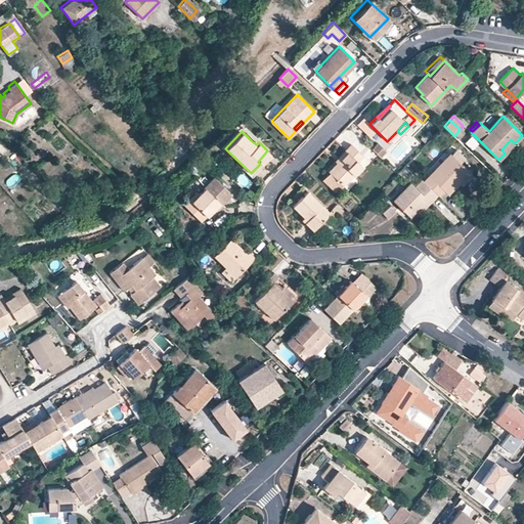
[(501,149),(505,154),(515,143),(511,139),(501,149)]
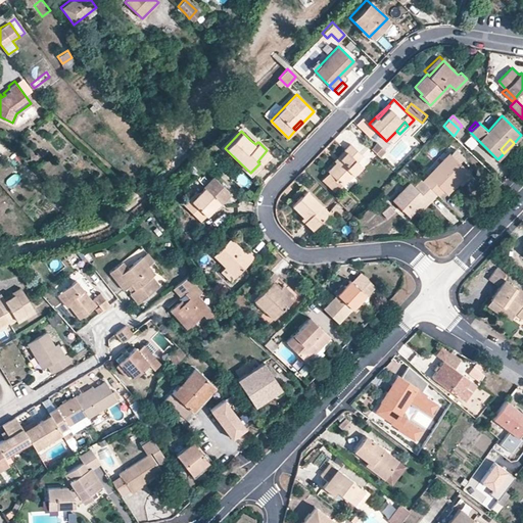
[(384,149),(377,142),(371,148),(378,155),(384,149)]
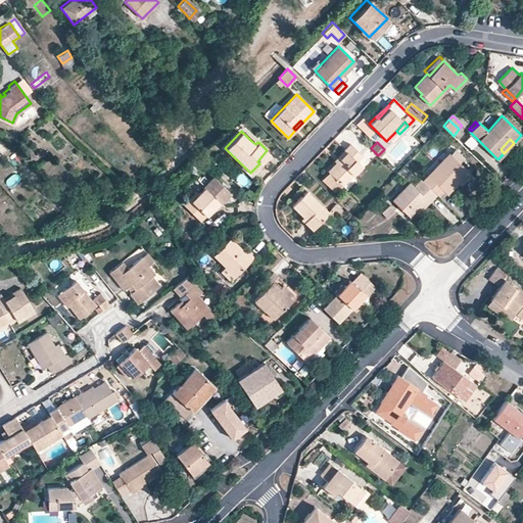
[(327,170),(329,172),(341,183),(342,185),(362,165),(357,160),(363,155),(349,143),(344,148),(346,150),(335,161),(327,170)]
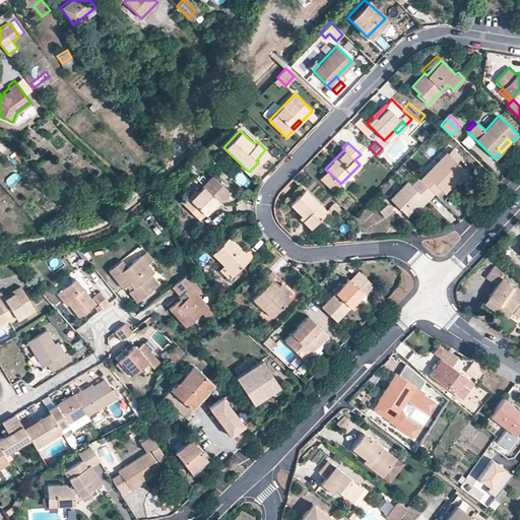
[(331,157),(333,160),(344,149),(342,147),(331,157)]
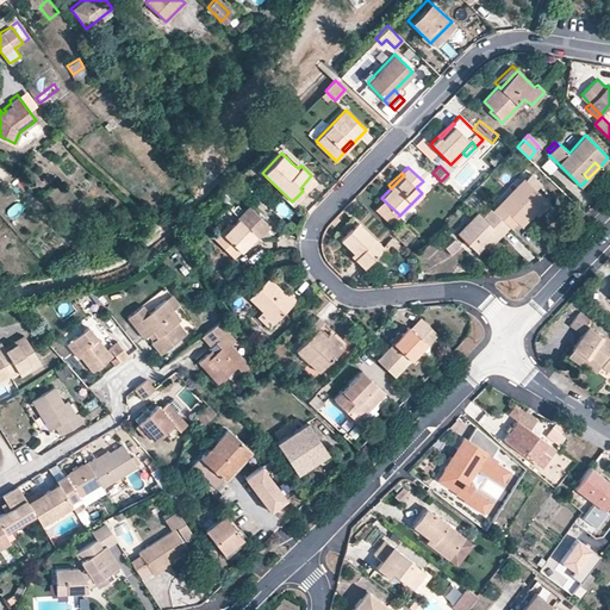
[(300,188),(303,191),(315,179),(311,175),(300,188)]
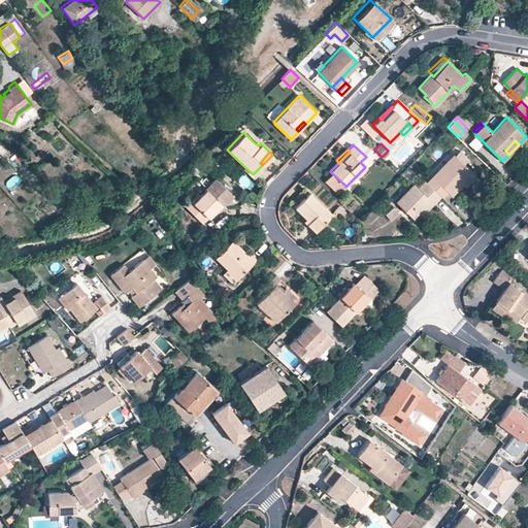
[(426,182),(440,196),(446,190),(451,195),(462,185),(473,172),(454,154),(426,182)]
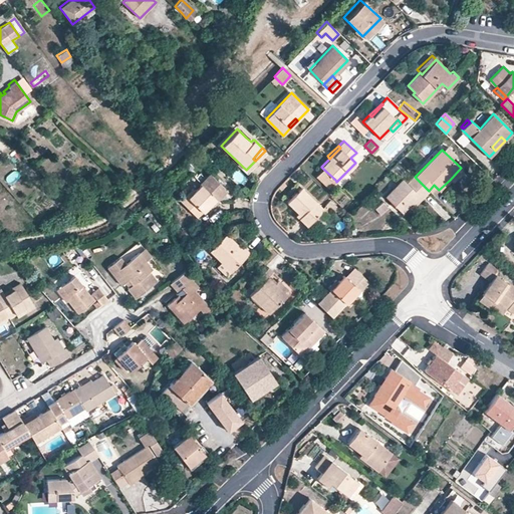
[(461,168),(450,180),(453,182),(464,171),(461,168)]
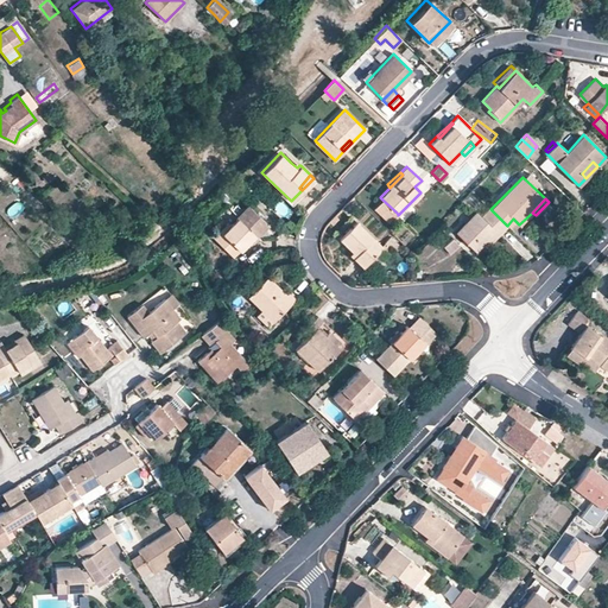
[(397,213),(382,200),(374,208),(388,222),(397,213)]
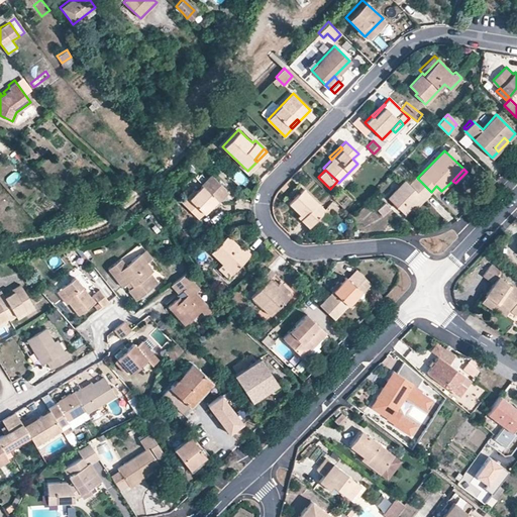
[(202,184),(201,185),(216,199),(218,201),(228,191),(211,175),(202,184)]
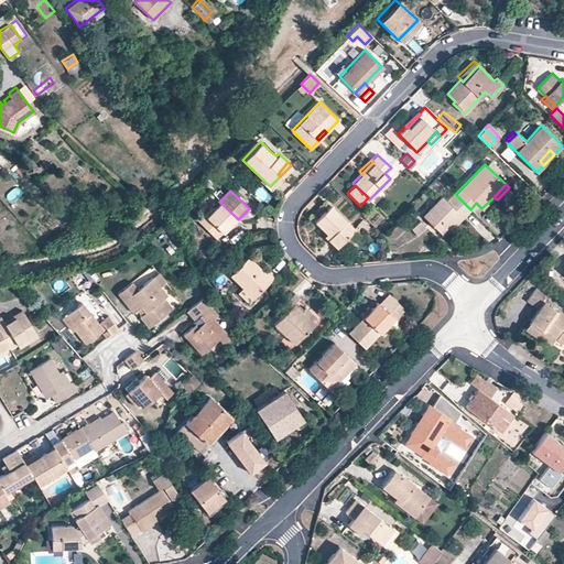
[(463,216),(470,209),(455,194),(453,192),(446,199),(442,196),(423,215),(441,232),(452,220),(459,213),(463,216)]
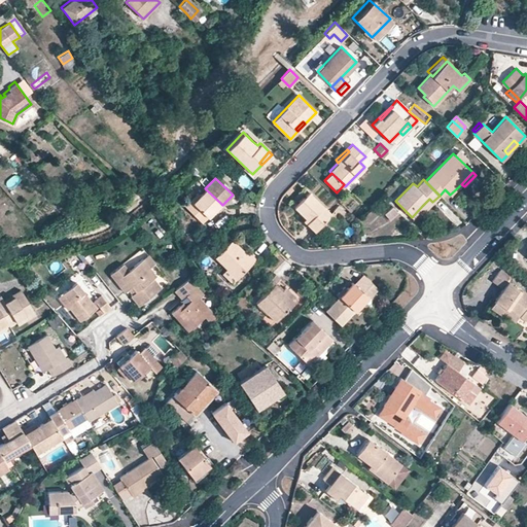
[(293,189),(291,186),(285,191),(288,195),(293,189)]
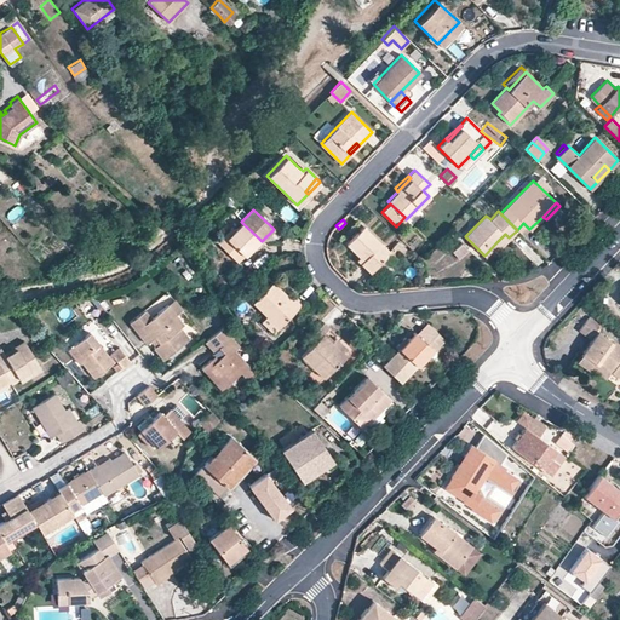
[(241,222),(235,228),(231,225),(217,241),(237,262),(245,253),(259,239),(241,222)]
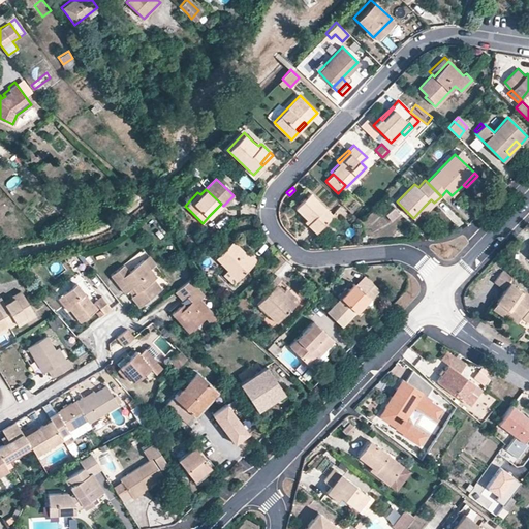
[(452,195),(446,190),(441,196),(446,201),(452,195)]
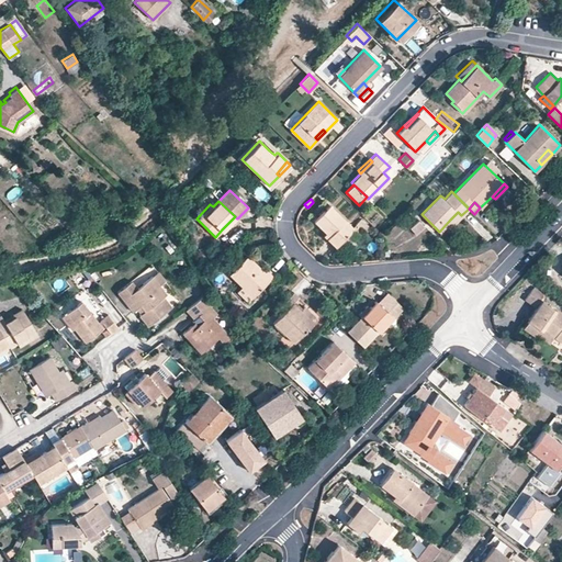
[(167,212),(175,224),(183,216),(175,203),(167,212)]
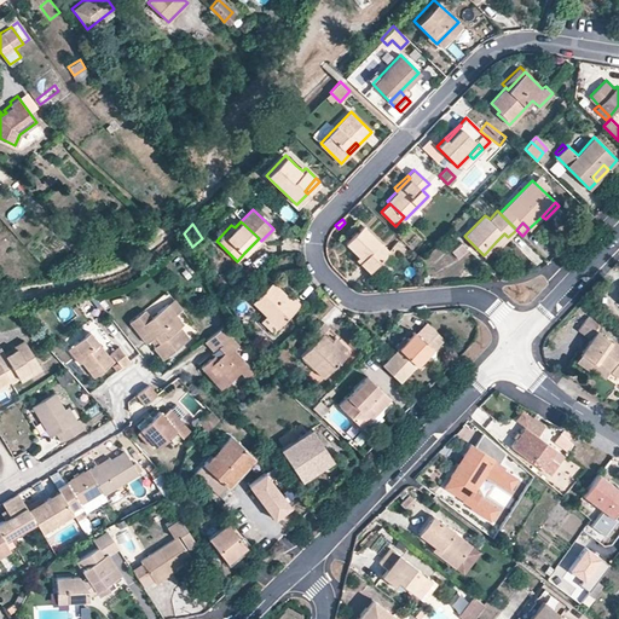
[(345,243),(358,255),(362,259),(359,262),(369,272),(382,256),(389,250),(363,224),(345,243)]
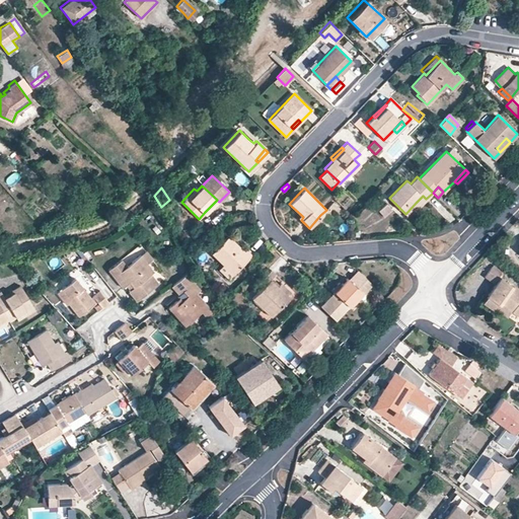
[(467,200),(471,209),(485,195),(477,190),(467,200)]
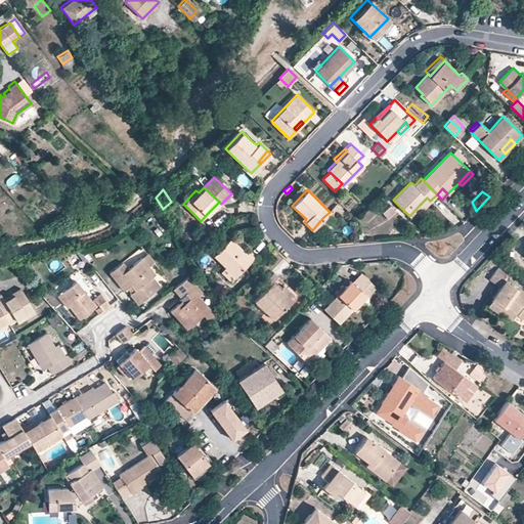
[(424,209),(430,201),(427,198),(420,205),(424,209)]
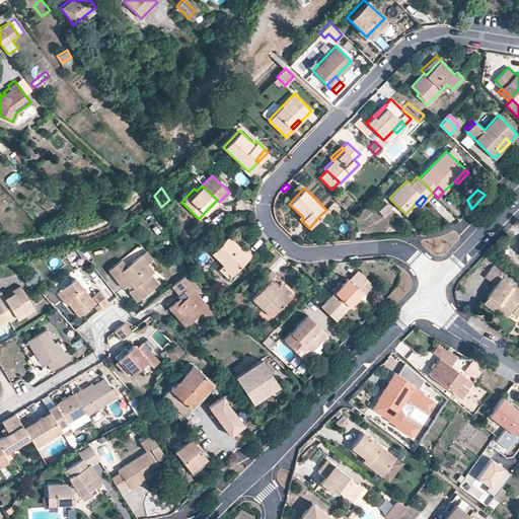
[(207,214),(219,202),(217,200),(205,212),(207,214)]
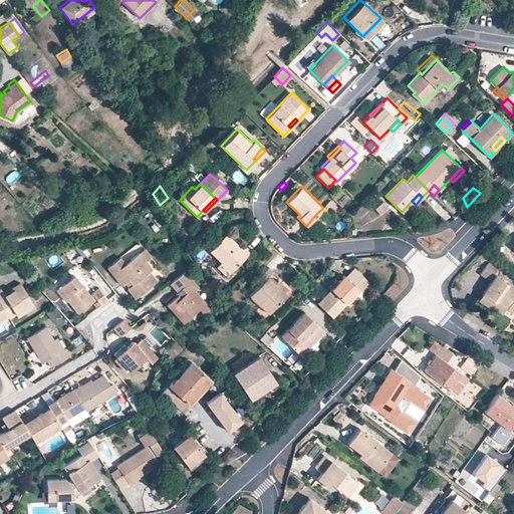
[(389,207),(382,201),(374,207),(379,214),(389,207)]
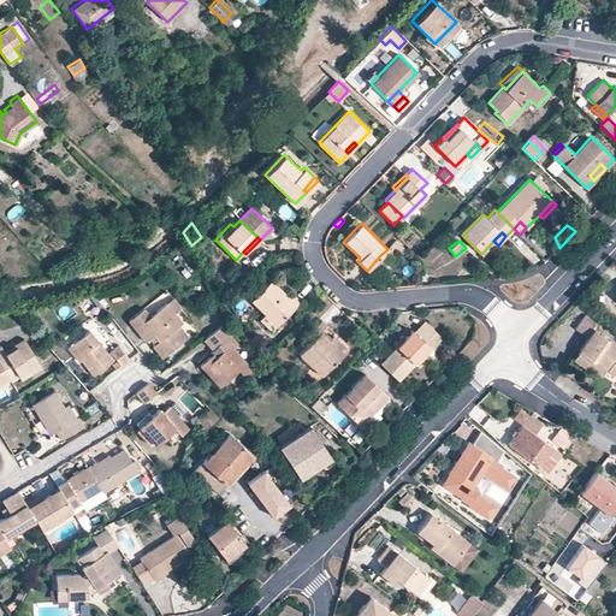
[(391,244),(388,249),(380,255),(386,262),(397,250),(391,244)]
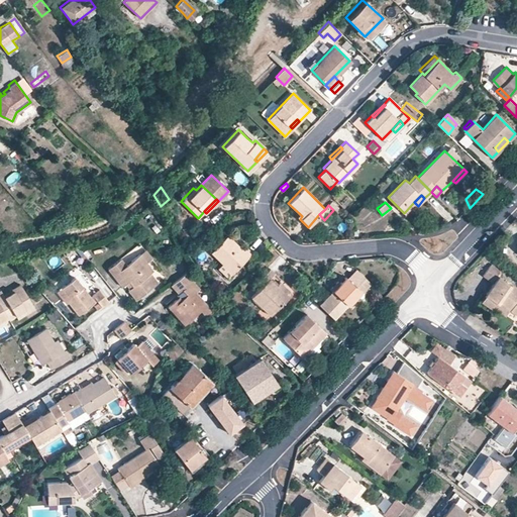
[(230,239),(231,238),(227,234),(210,251),(222,263),(232,273),(252,251),(246,245),(242,249),(241,250),(230,239)]
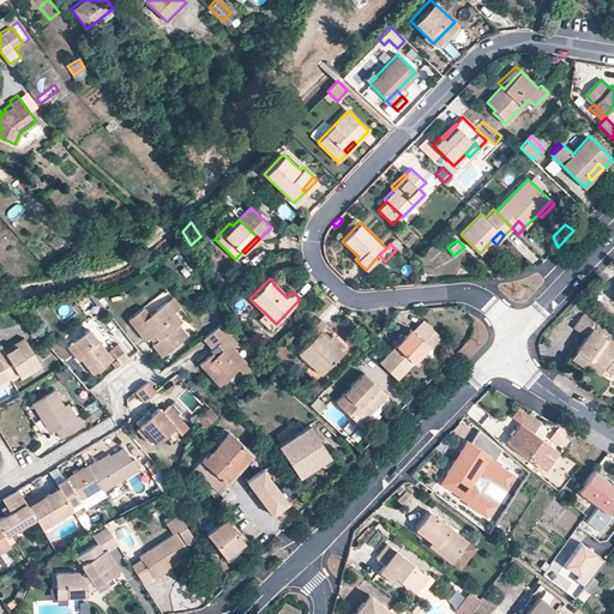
[(288,296),(275,283),(274,284),(287,298),(288,296)]
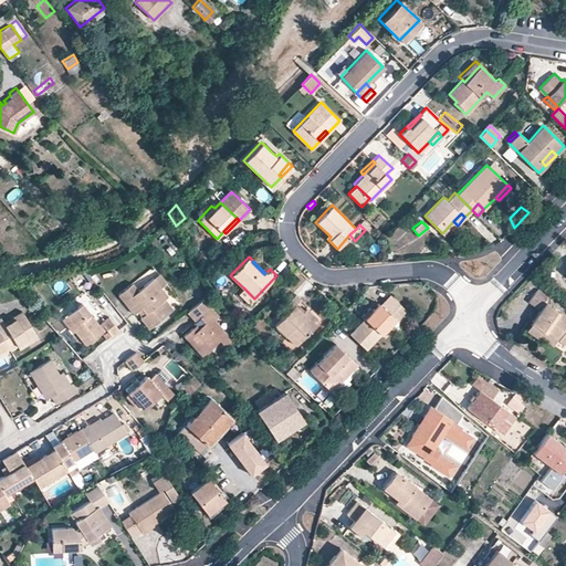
[(154,278),(161,287),(167,282),(160,273),(154,278)]
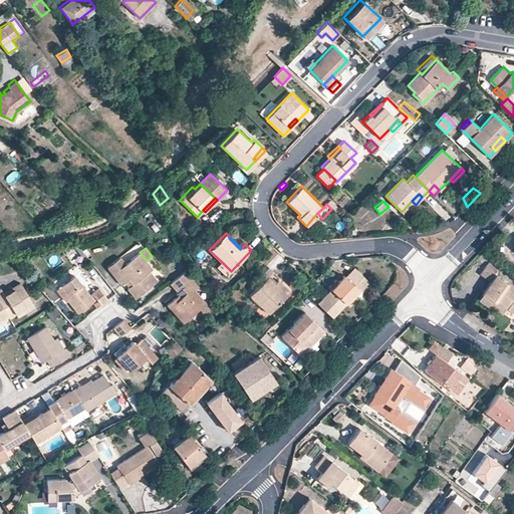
[(135,298),(157,280),(144,263),(147,261),(140,252),(125,263),(120,257),(107,267),(121,286),(125,283),(130,279),(133,284),(129,287),(127,288),(135,298)]
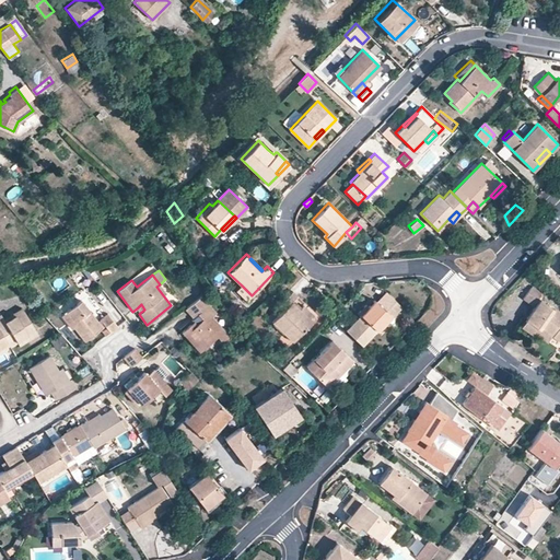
[(156,287),(171,305),(179,300),(172,290),(166,293),(160,284),(156,287)]
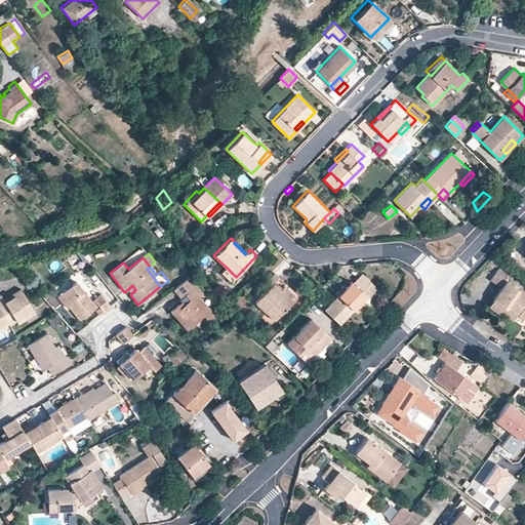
[(236,277),(226,267),(220,272),(231,282),(236,277)]
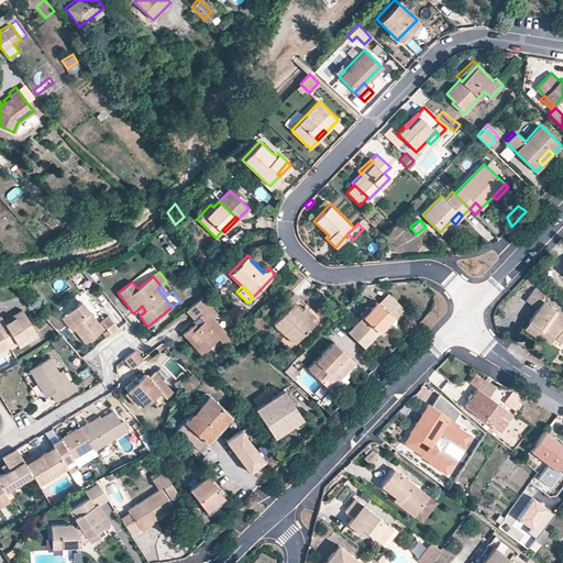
[(538,309),(543,301),(547,296),(536,288),(526,300),(538,309)]
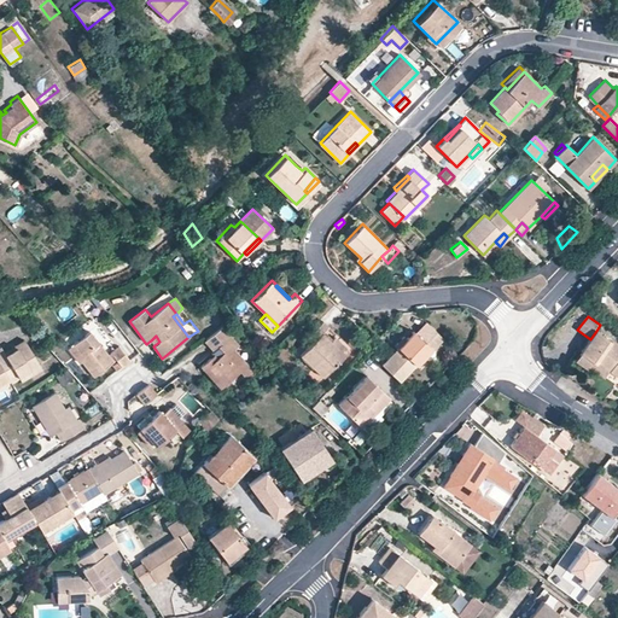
[(318,382),(345,353),(331,339),(324,332),(330,326),(324,320),(307,337),(312,343),(299,354),(314,367),(308,372),(318,382)]
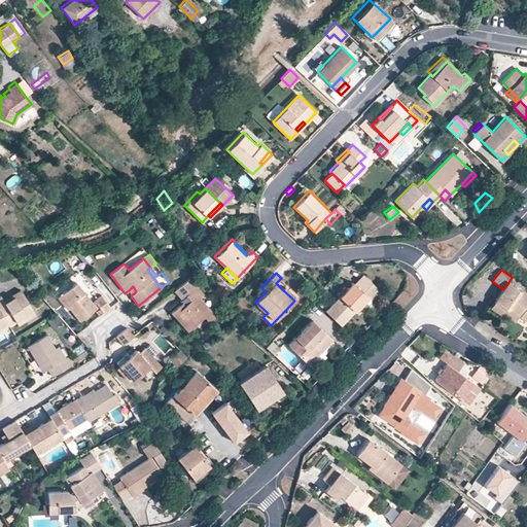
[(340,295),(325,310),(341,325),(358,306),(356,304),(365,294),(369,297),(378,287),(363,274),(354,283),(352,282),(347,288),(344,285),(337,292),(340,295)]
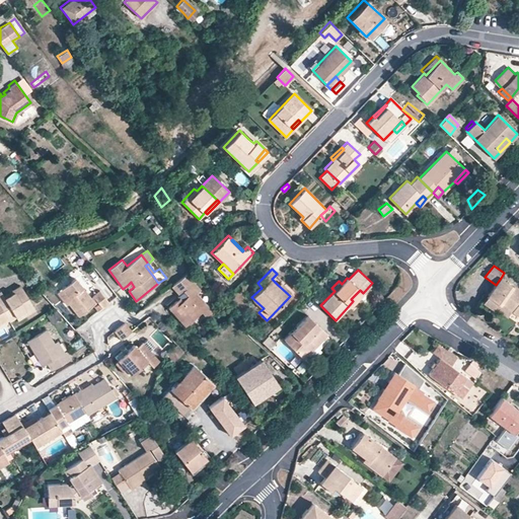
[(199,290),(187,275),(171,287),(178,295),(184,291),(188,295),(182,300),(179,303),(176,300),(167,307),(184,326),(202,312),(207,318),(214,312),(196,292),(199,290)]
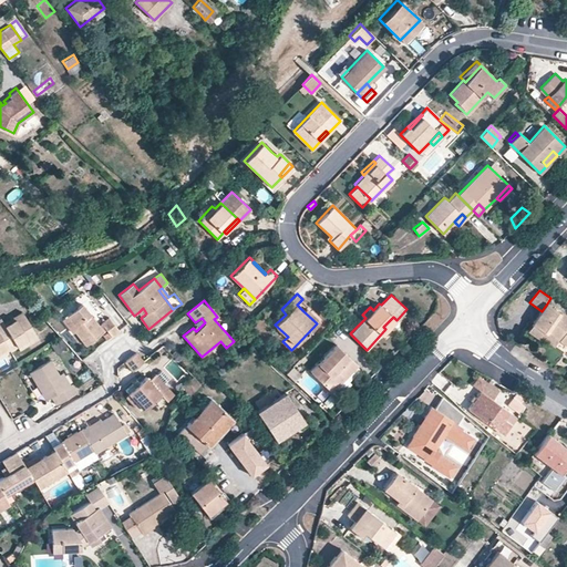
[(566,317),(547,303),(542,311),(534,322),(558,339),(566,346),(566,317)]
